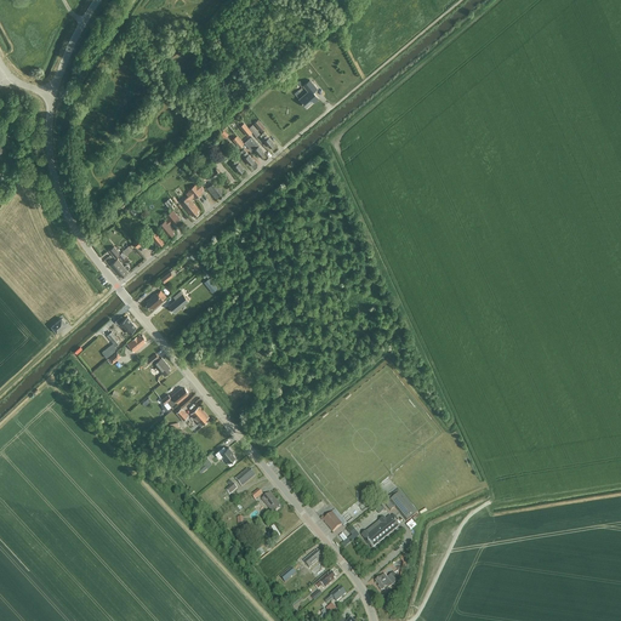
[(308,91),(300,100),(306,107),(313,101),(314,102),(319,98),(313,92),(318,89),(311,80),(303,85),(308,91)]
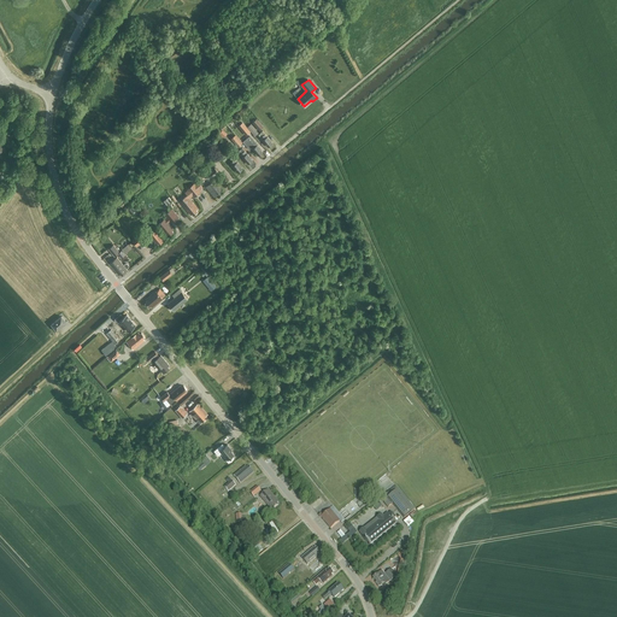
[(252,123),(259,130),(264,127),(257,119),(252,123)]
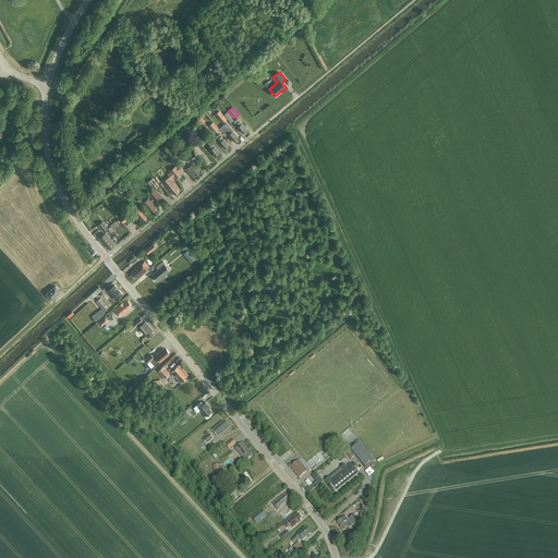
[(227,112),(223,114),(230,123),(233,120),(227,112)]
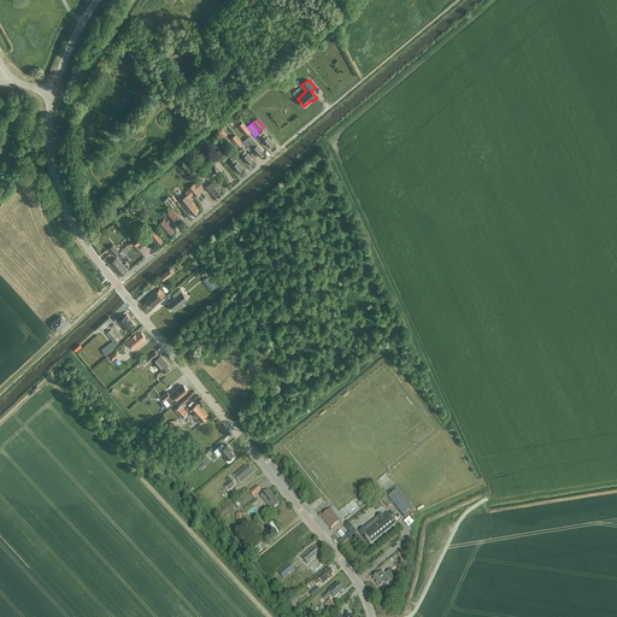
[(269,147),(274,144),(268,136),(263,131),(260,133),(263,135),(260,137),(269,147)]
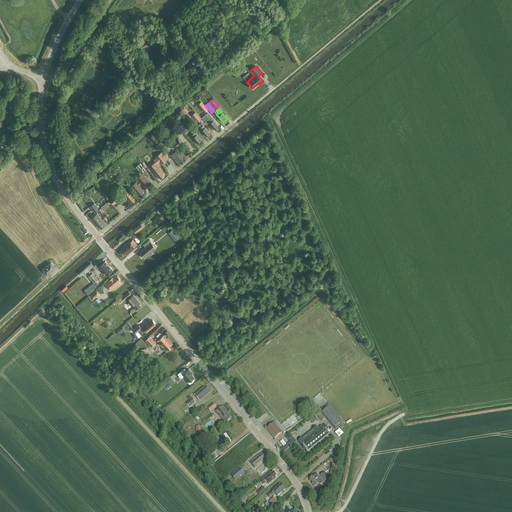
[(194,113),(192,115),(197,122),(200,120),(194,113)]
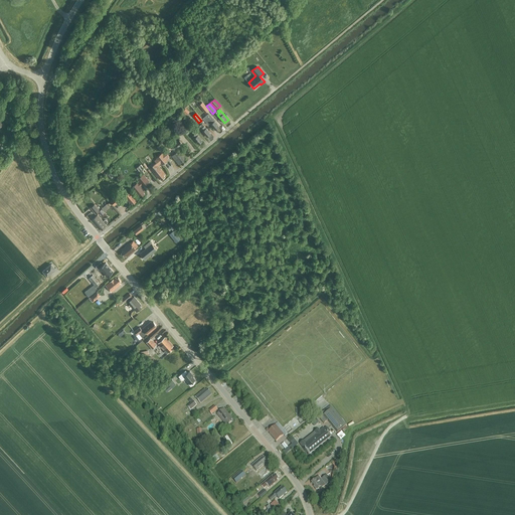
[(210,123),(211,124),(214,121),(208,114),(203,118),(208,125),(210,123)]
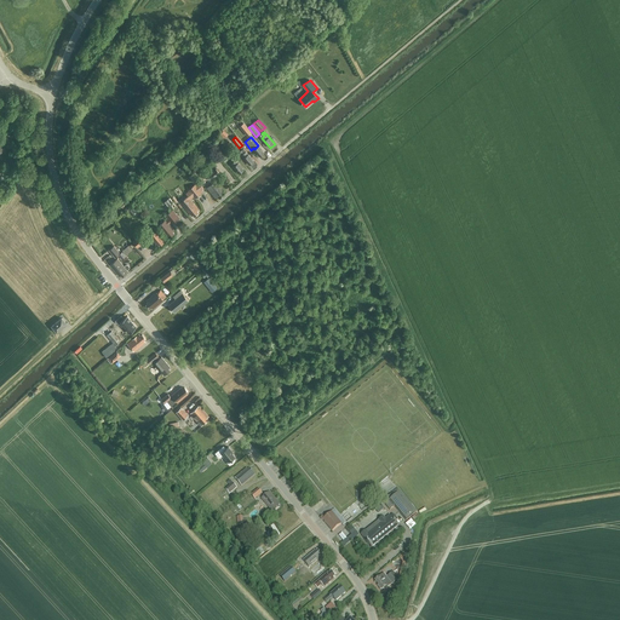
[(225,156),(229,154),(233,151),(225,143),(219,149),(225,156)]
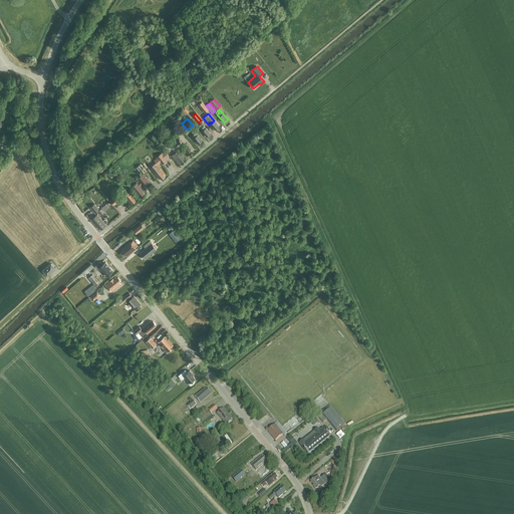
[(215,130),(219,126),(214,120),(211,123),(215,130)]
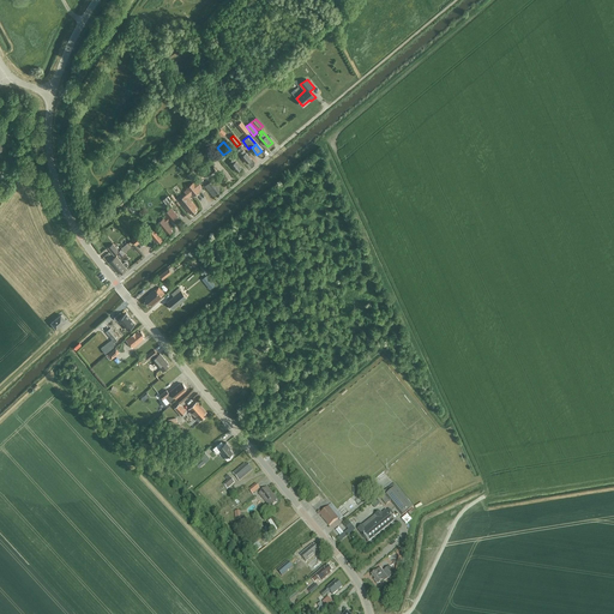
[(239,149),(241,151),(239,154),(247,163),(252,160),(246,152),(241,148),(239,149)]
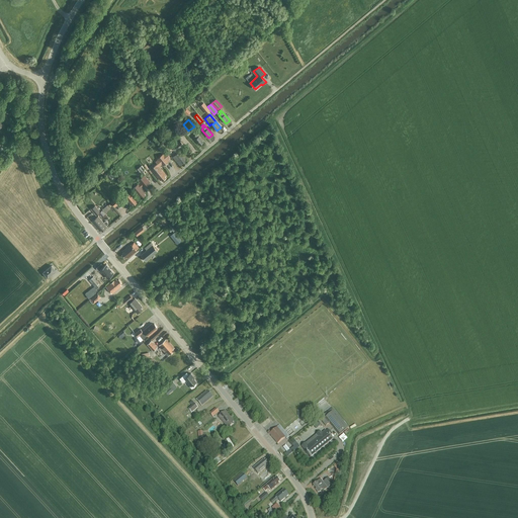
[(200,145),(203,142),(199,136),(195,132),(193,133),(195,136),(193,137),(200,145)]
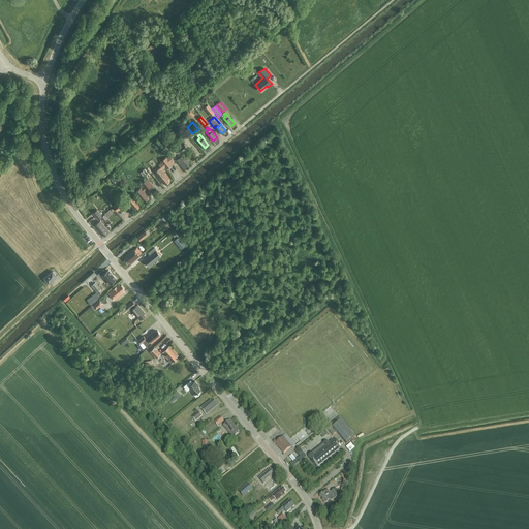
[(178,149),(182,153),(188,149),(184,144),(178,149)]
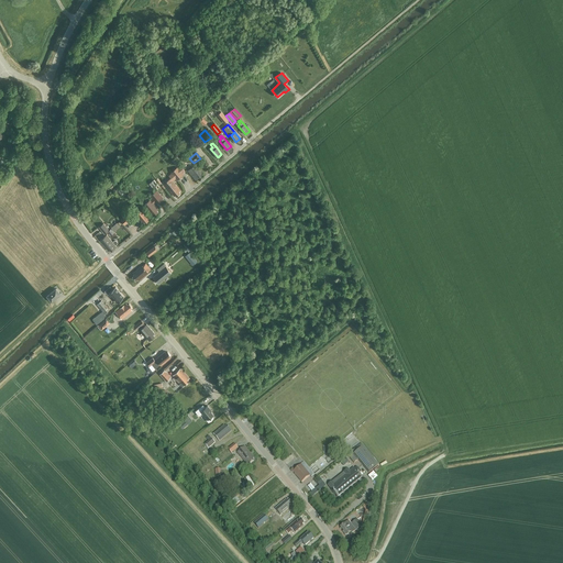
[(200,174),(202,173),(195,165),(189,169),(191,173),(190,174),(196,180),(202,175),(200,174)]
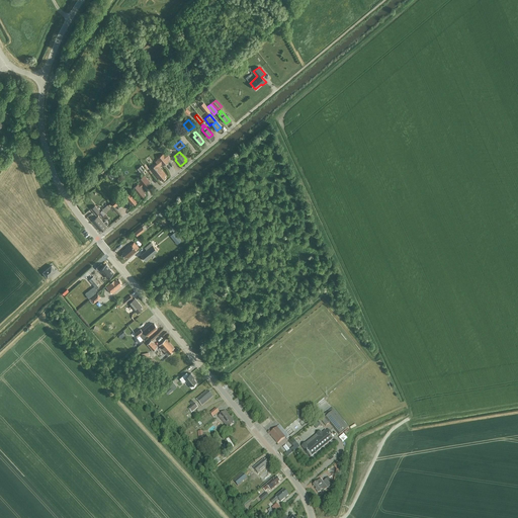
[(158,160),(155,162),(159,167),(161,165),(163,166),(169,161),(168,160),(170,158),(166,153),(164,155),(163,153),(156,158),(158,160)]
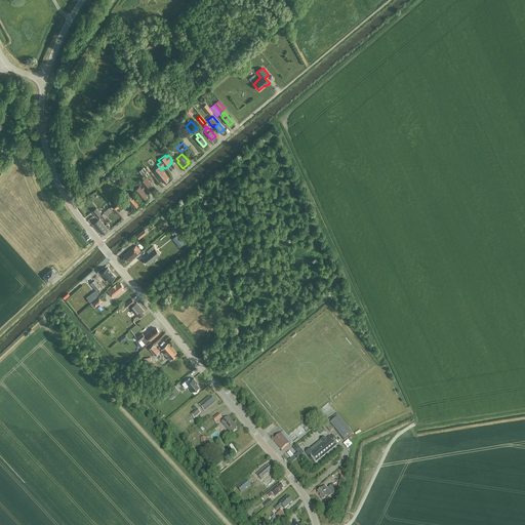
[(168,177),(159,166),(153,171),(162,183),(164,182),(165,184),(168,180),(167,178),(168,177)]
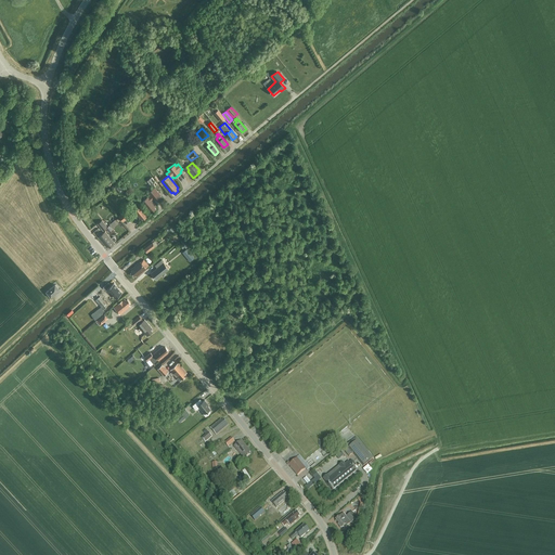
[(152,177),(147,180),(153,188),(157,184),(152,177)]
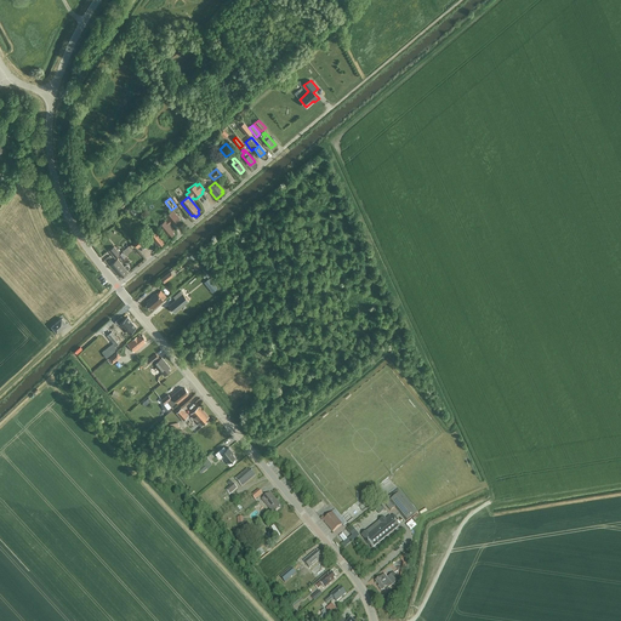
[(172,224),(180,218),(174,210),(166,216),(169,220),(166,222),(166,221),(159,227),(167,237),(169,235),(170,238),(175,234),(174,232),(175,231),(169,224),(171,223),(172,224)]
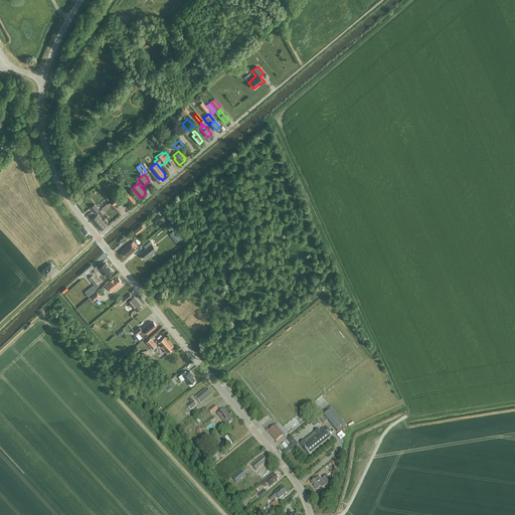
[(135,199),(137,199),(130,191),(127,188),(124,190),(127,194),(125,196),(131,203),(132,202),(133,203),(136,201),(135,199)]
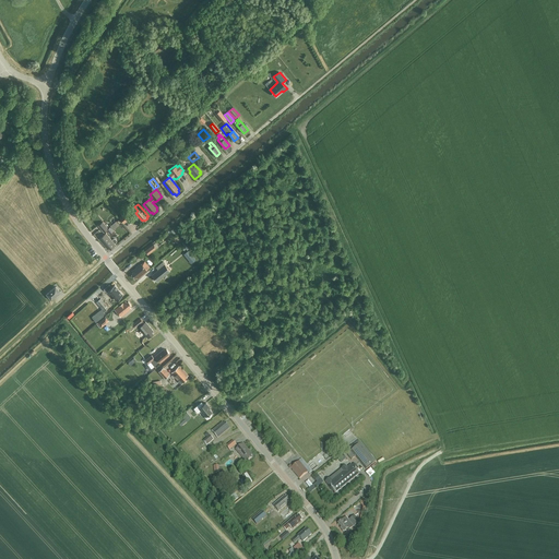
[(127,213),(120,217),(125,223),(131,218),(127,213)]
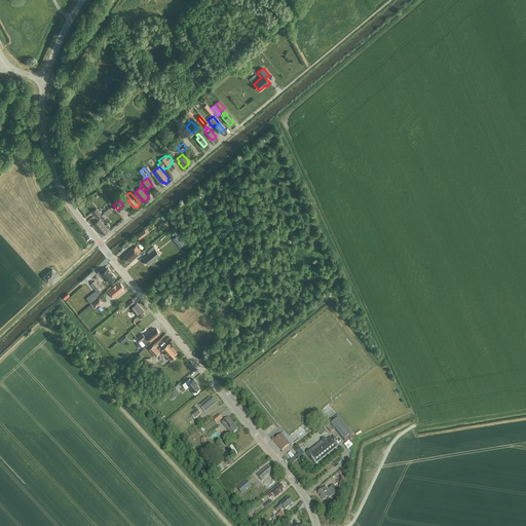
[(97,209),(92,212),(98,219),(103,215),(97,209)]
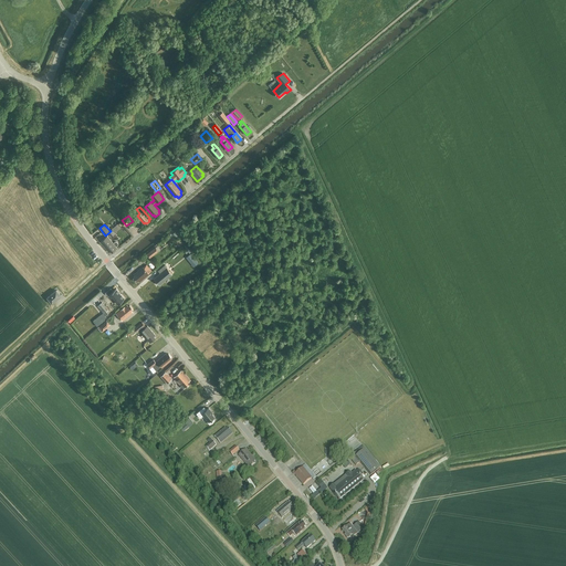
[(101,242),(108,252),(111,251),(112,252),(117,248),(116,247),(118,245),(118,243),(117,242),(116,241),(114,243),(107,237),(101,242)]
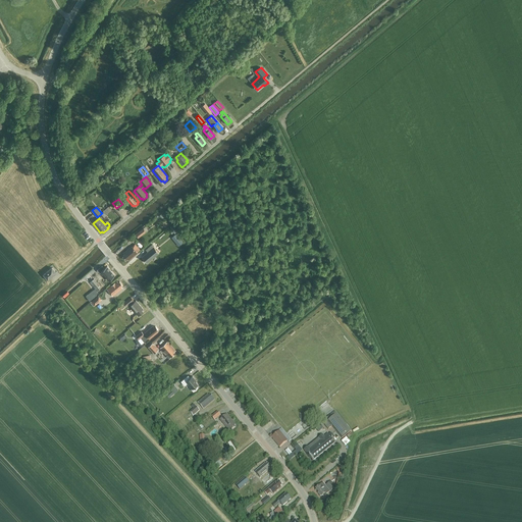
[(139,238),(147,231),(144,227),(136,233),(139,238)]
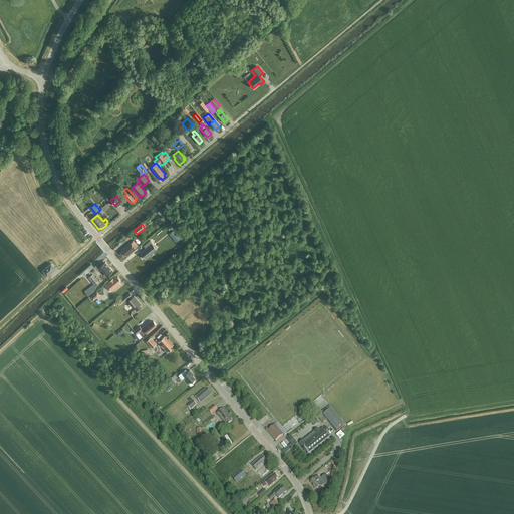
[(180,239),(173,231),(170,233),(177,241),(180,239)]
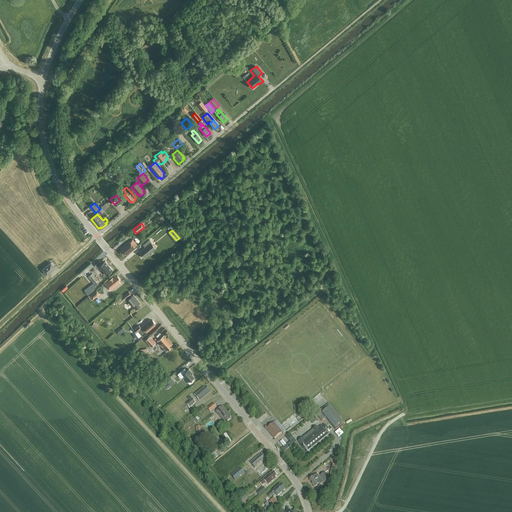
[(138,245),(133,239),(129,242),(134,248),(138,245)]
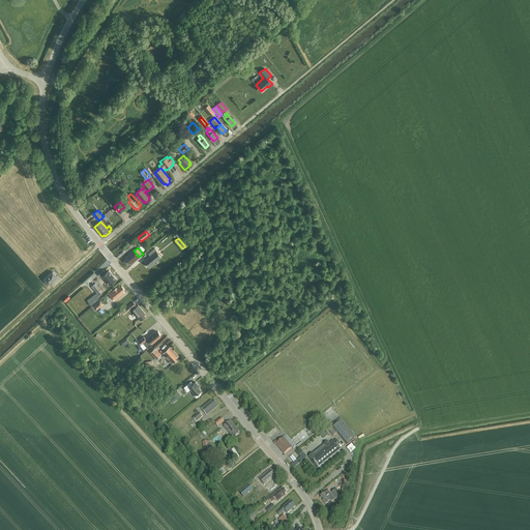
[(149,267),(163,256),(160,254),(159,255),(154,248),(148,254),(150,256),(144,261),(149,267)]
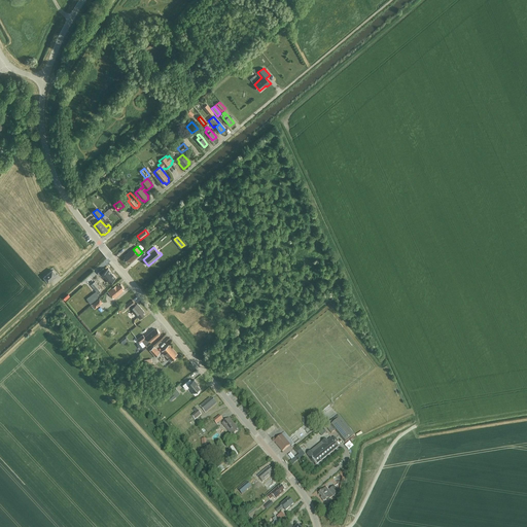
[(130,262),(139,255),(133,248),(125,255),(126,257),(124,258),(127,262),(129,260),(130,262)]
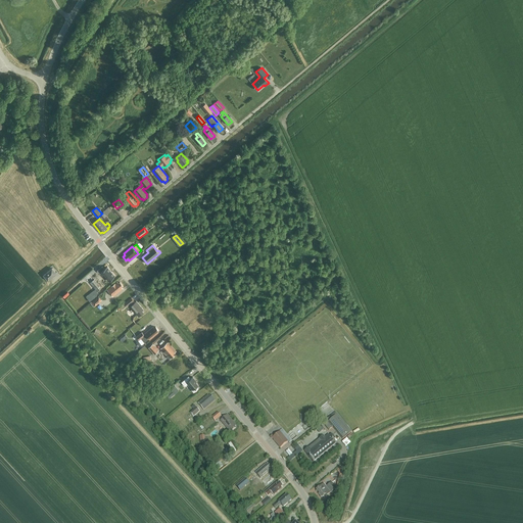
[(104,270),(102,267),(97,271),(100,274),(101,273),(108,282),(114,277),(107,267),(104,270)]
